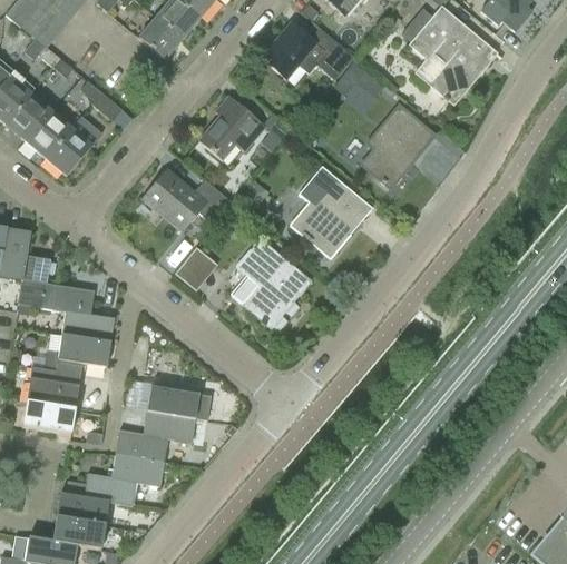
[(17,0),(16,1),(37,18),(45,8),(36,0),(17,0)]
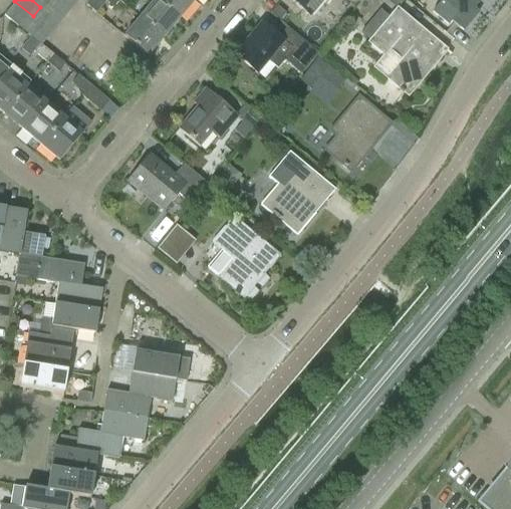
[(40,7),(58,22),(65,14),(49,0),(47,0),(40,7)]
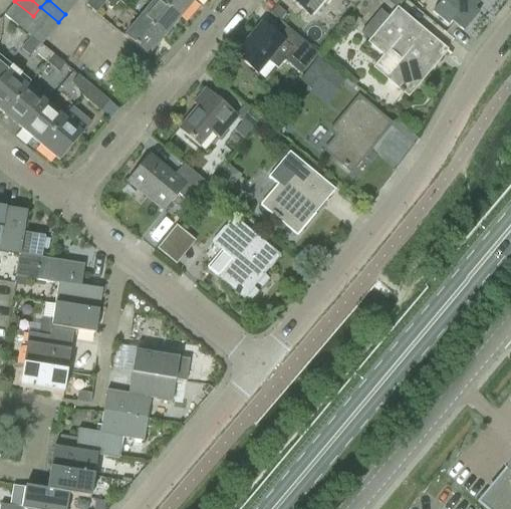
[(49,0),(65,14),(73,4),(68,0),(49,0)]
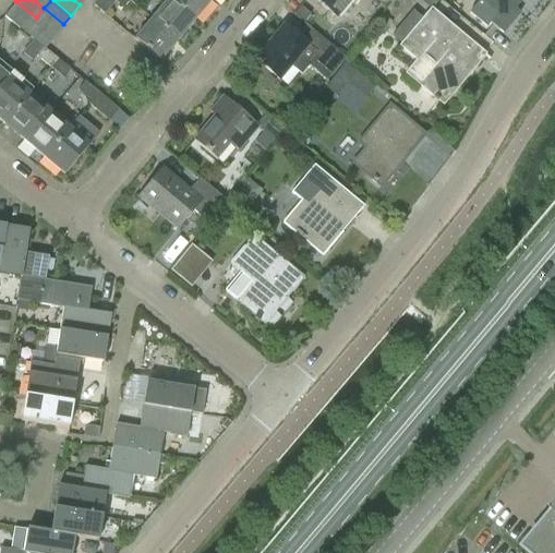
[(106,10),(113,0),(96,0),(106,10)]
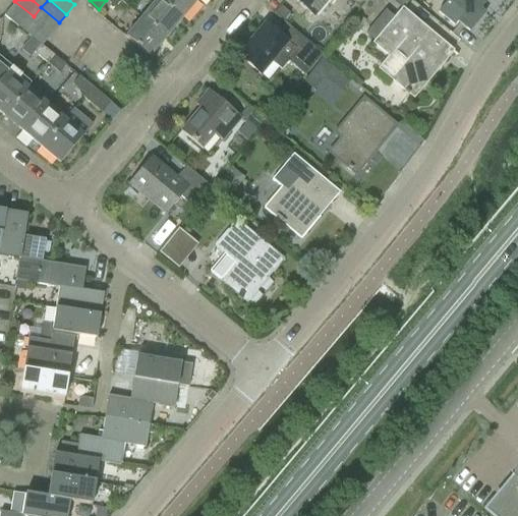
[(144,14),(168,34),(183,14),(166,0),(156,0),(144,14)]
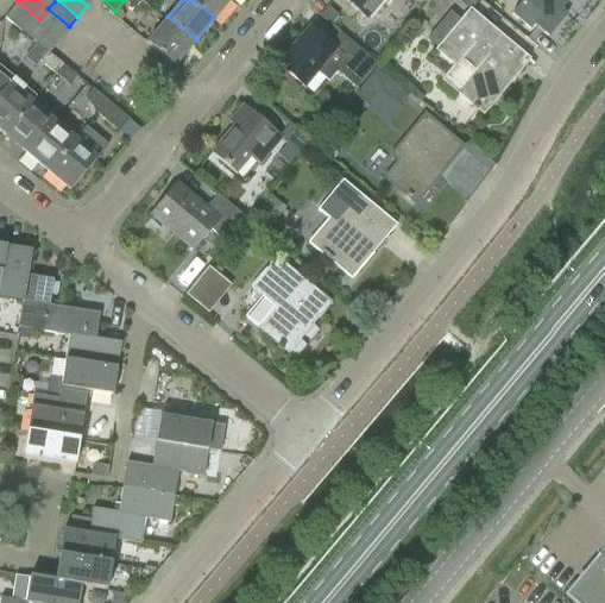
[(194,0),(214,17),(228,0),(194,0)]
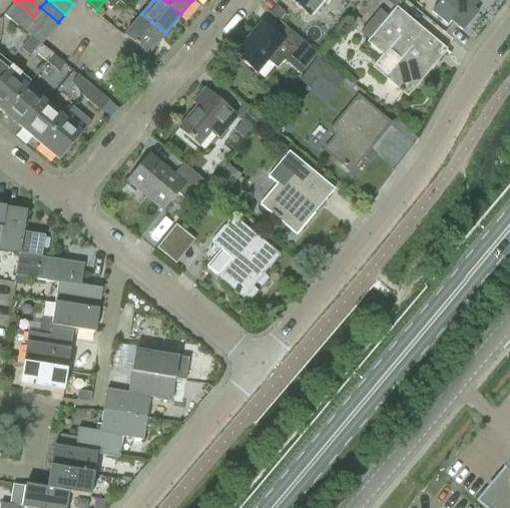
[(297,0),(309,11),(318,0),(297,0)]
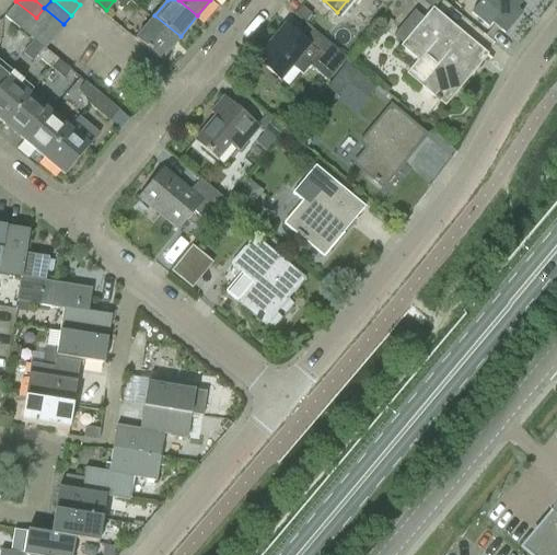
[(519,6),(522,0),(487,0),(499,10),(492,18),(507,30),(523,10),(519,6)]
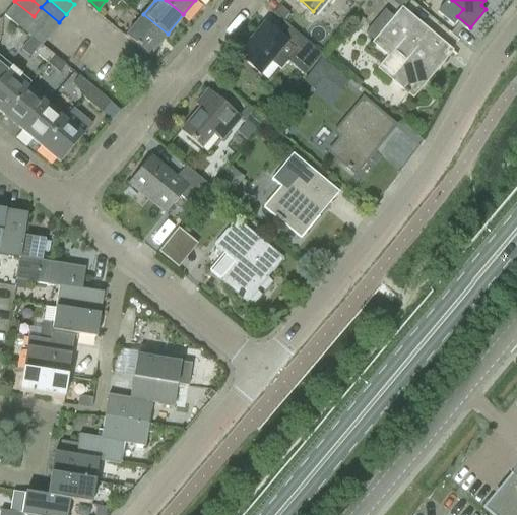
[(15,19),(24,26),(34,16),(14,1),(6,11),(15,19)]
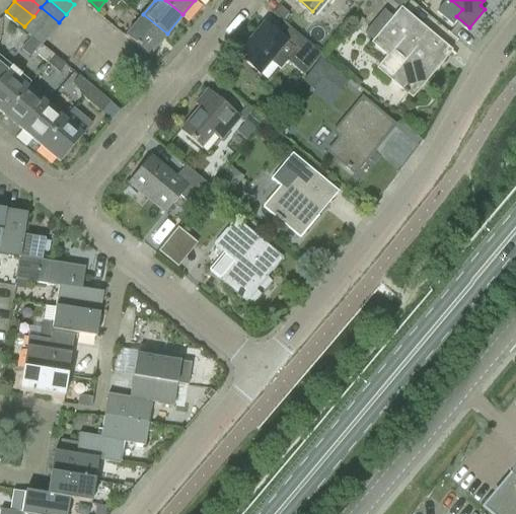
[(402,5),(395,14),(385,5),(366,28),(376,37),(374,39),(390,53),(395,46),(408,56),(391,75),(414,94),(452,47),(402,5)]
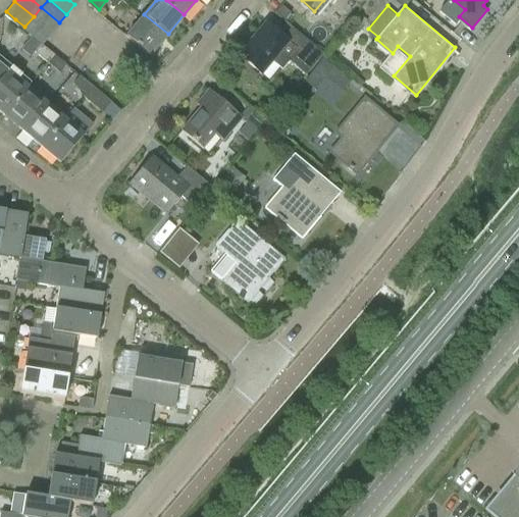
[(59,22),(41,7),(34,16),(51,33),(59,22)]
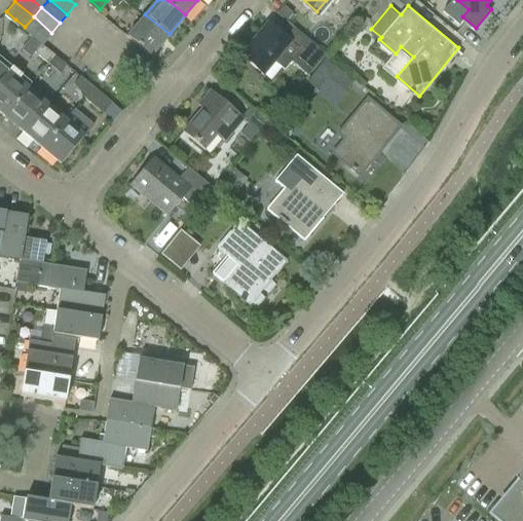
[(0,20),(9,27),(15,20),(6,11),(0,19),(0,20)]
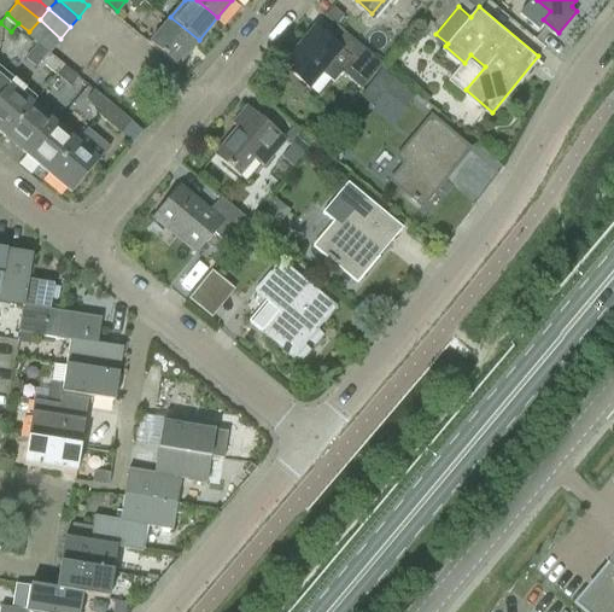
[(199,40),(170,17),(151,39),(180,63),(199,40)]
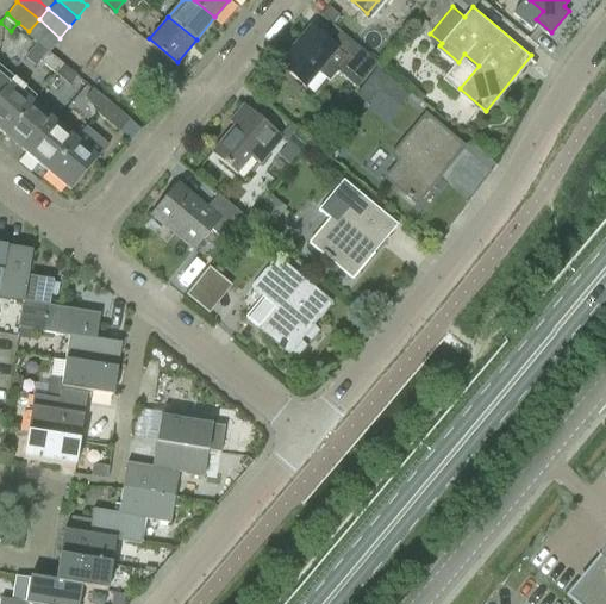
[(29,31),(50,49),(52,48),(60,38),(39,19),(29,31)]
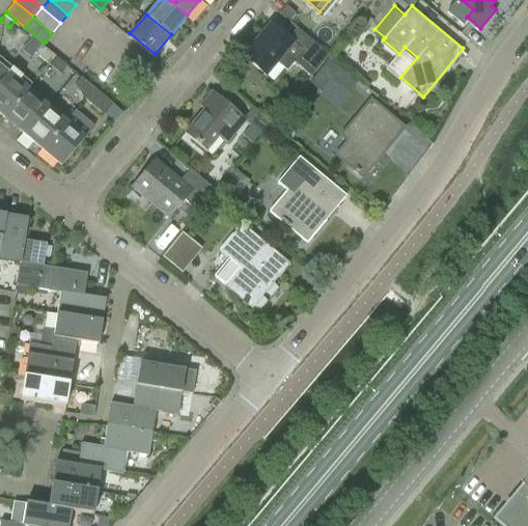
[(267,72),(295,38),(272,19),(244,52),(267,72)]
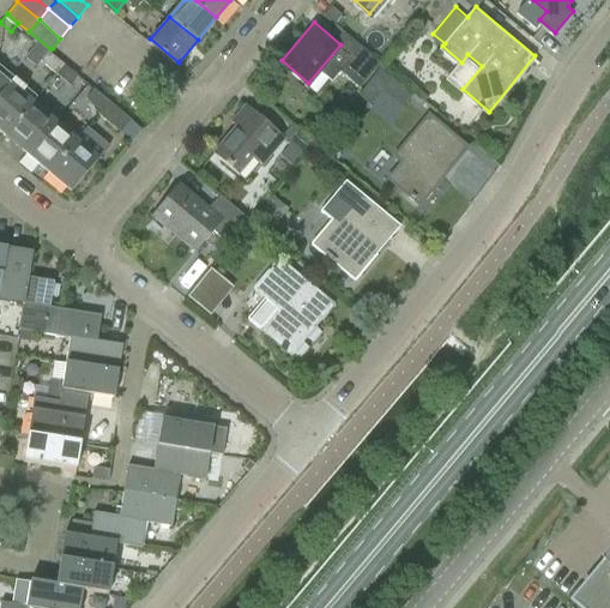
[(44,58),(58,70),(66,60),(53,48),(50,49),(44,58)]
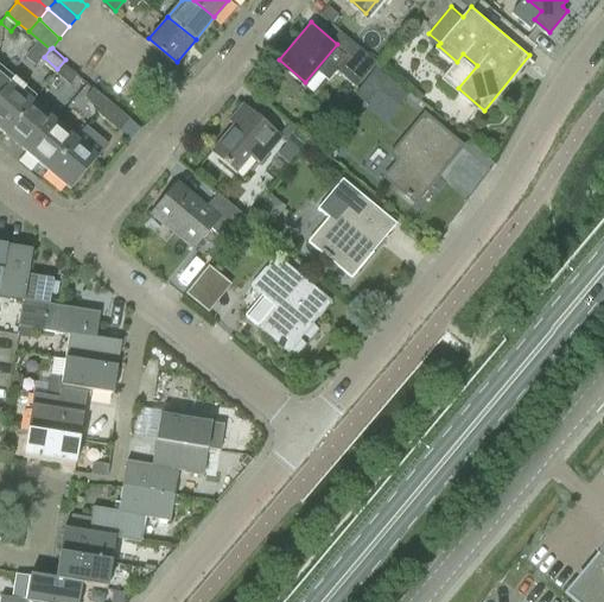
[(65,59),(57,69),(72,81),(81,71),(65,59)]
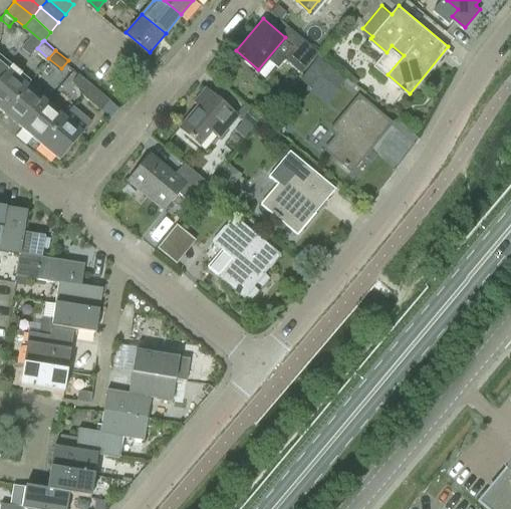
[(319,51),(303,74),(332,95),(348,72),(319,51)]
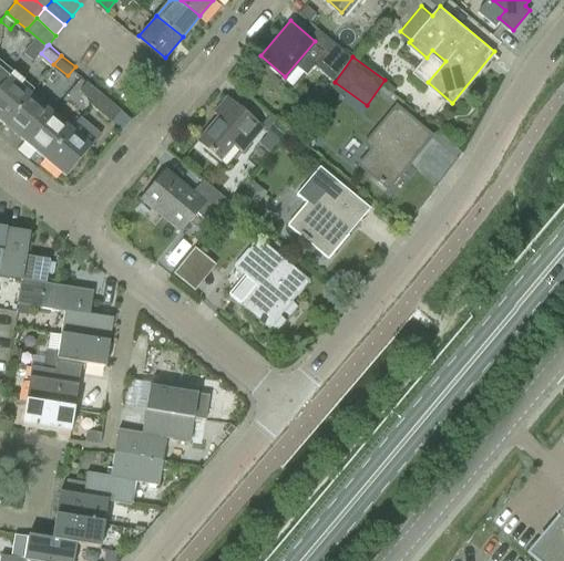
[(0,116),(6,121),(32,90),(22,82),(26,78),(14,69),(10,74),(0,64),(0,116)]
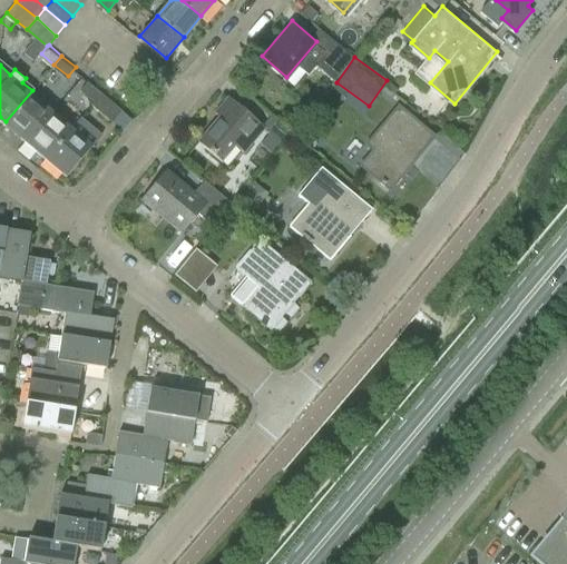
[(94,98),(101,89),(89,79),(82,88),(94,98)]
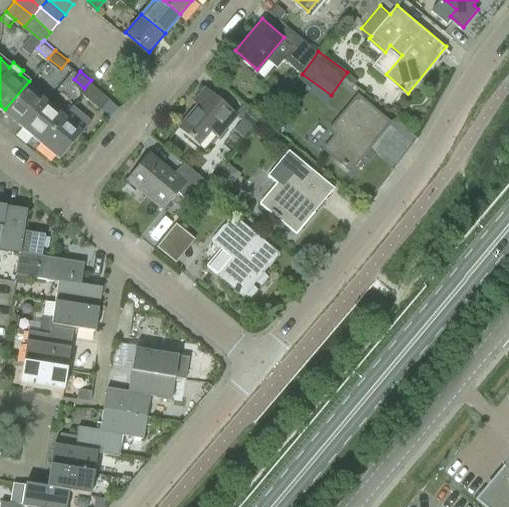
[(81,91),(82,92),(101,108),(111,97),(91,80),(84,88),(81,91)]
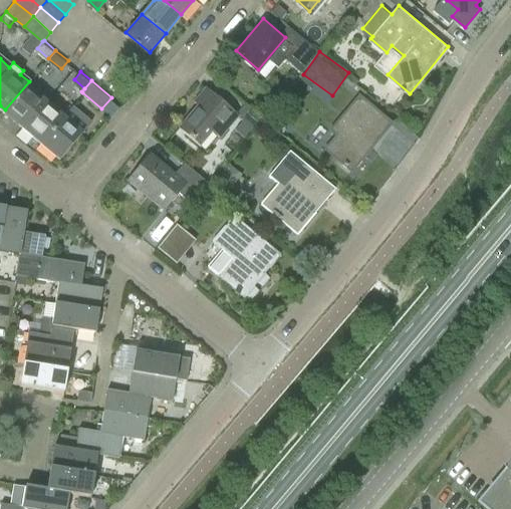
[(29,81),(5,109),(23,124),(43,101),(47,97),(29,81)]
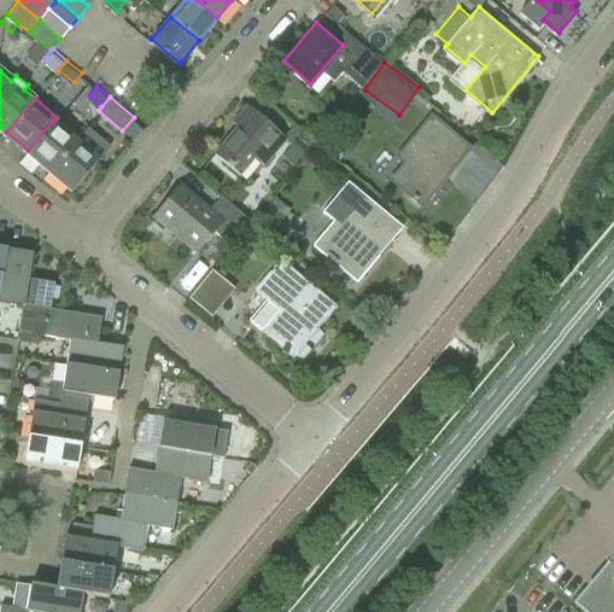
[(305,153),(316,139),(296,122),(286,135),(247,103),(233,120),(238,124),(216,151),(240,172),(255,155),(265,163),(286,138),(305,153)]
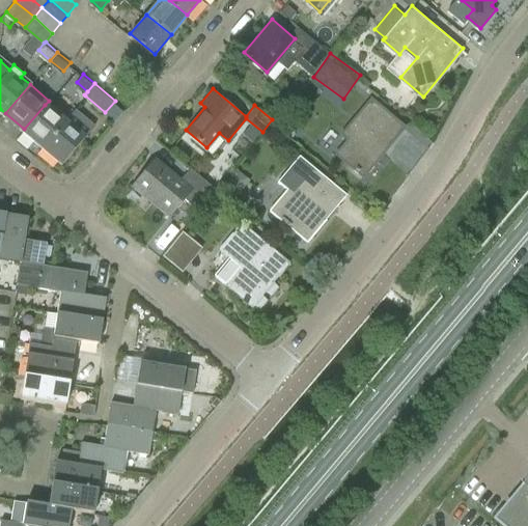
[(363,173),(404,126),(371,99),(342,133),(350,138),(338,151),(363,173)]
